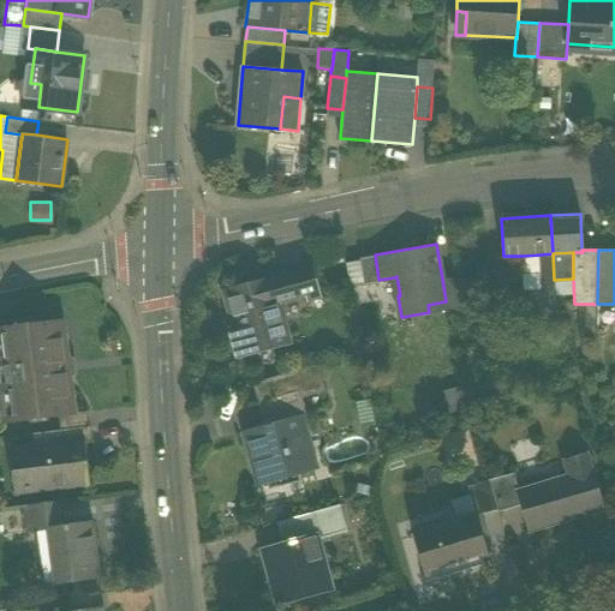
[(553,253),(541,255),(542,288),(542,291),(555,289),(554,280),(553,253)]
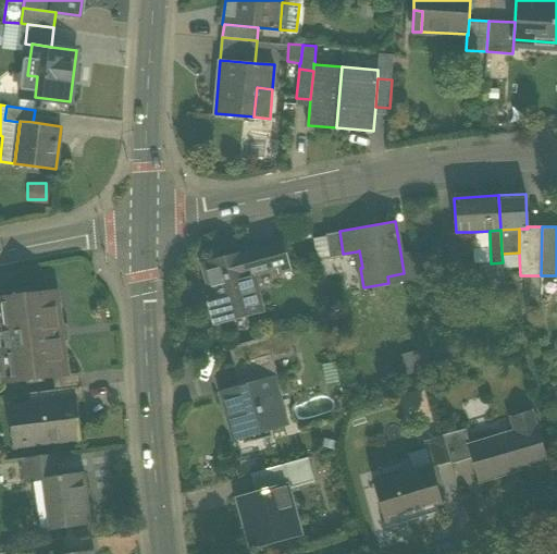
[(330,256),(343,254),(339,231),(326,233),(326,235),(330,255),(330,256)]
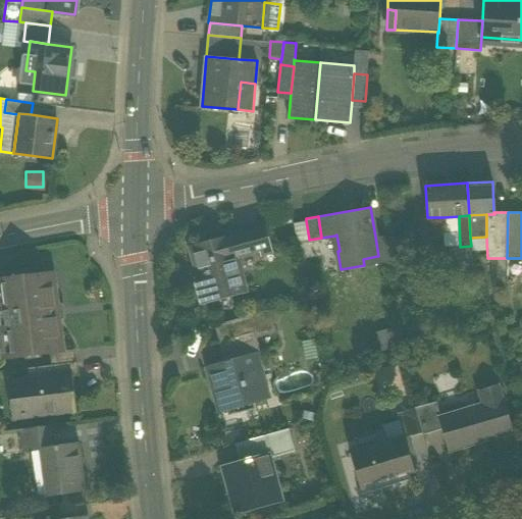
[(449,245),(460,245),(459,216),(442,217),(444,246),(449,246),(449,245)]
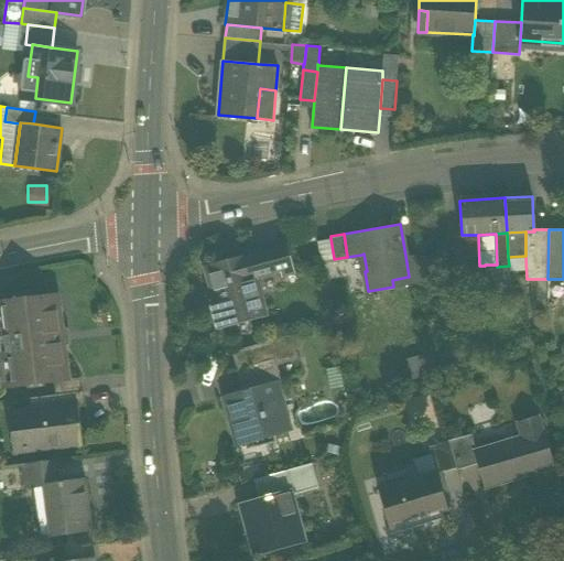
[(317,240),(321,260),(334,258),(331,238),(317,240)]
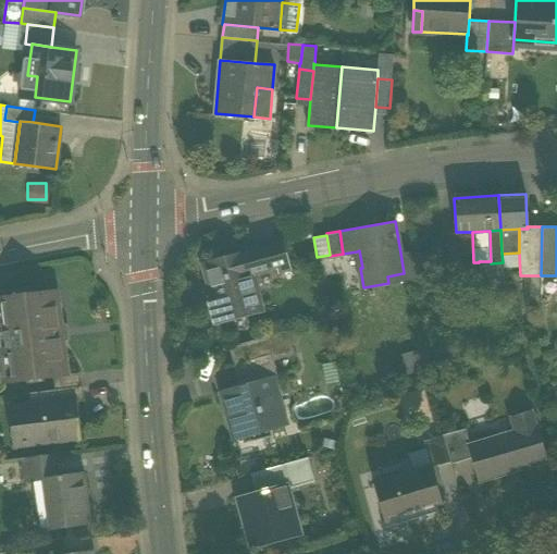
[(291,267),(284,242),(262,247),(268,268),(276,266),(277,271),(291,267)]
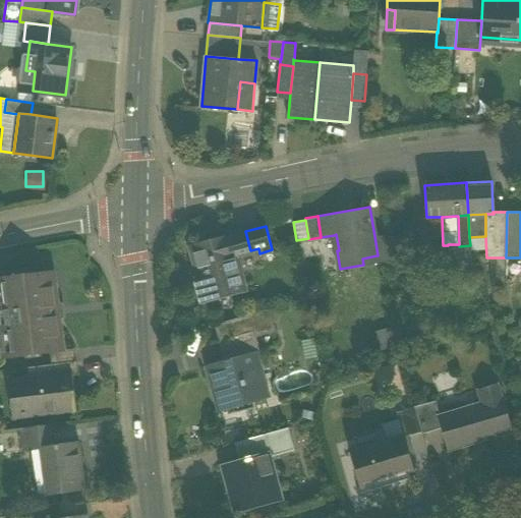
[(190,244),(206,301),(245,291),(235,254),(250,250),(245,231),(230,236),(229,234),(190,244)]
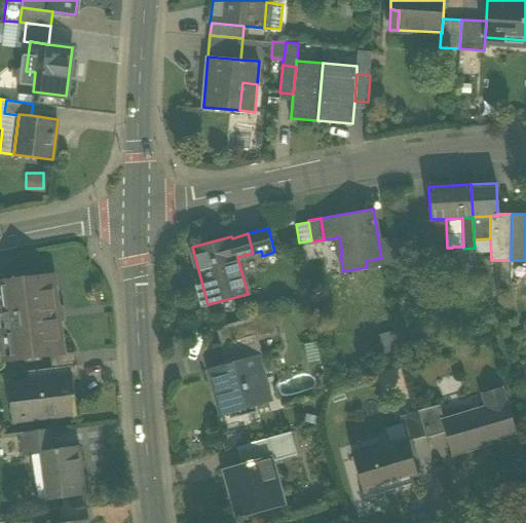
[(380,258),(381,264),(397,262),(392,236),(378,238),(381,258),(380,258)]
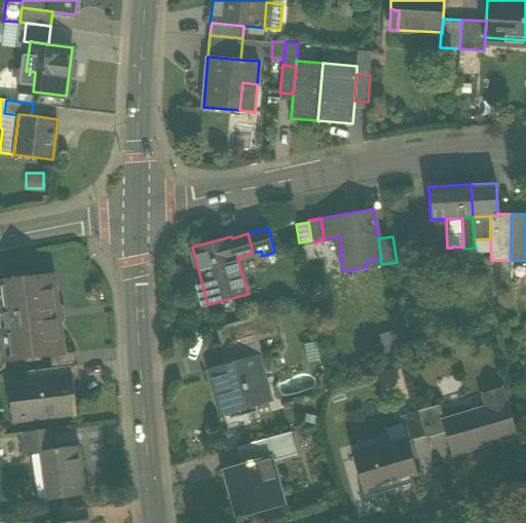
[(453,271),(476,272),(475,248),(463,249),(463,247),(452,247),(452,248),(453,271)]
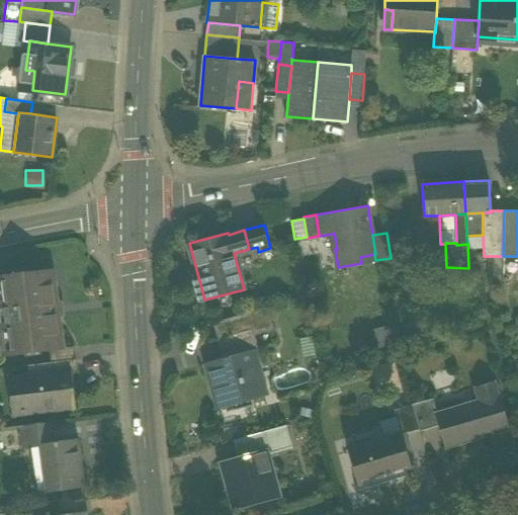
[(360,257),(361,263),(375,260),(374,254),(360,257)]
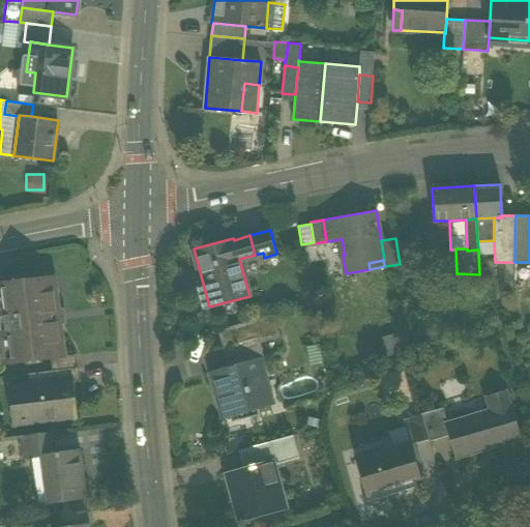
[(2,361),(2,362),(51,356),(63,355),(62,355),(53,275),(0,282),(0,325),(4,361),(2,361)]
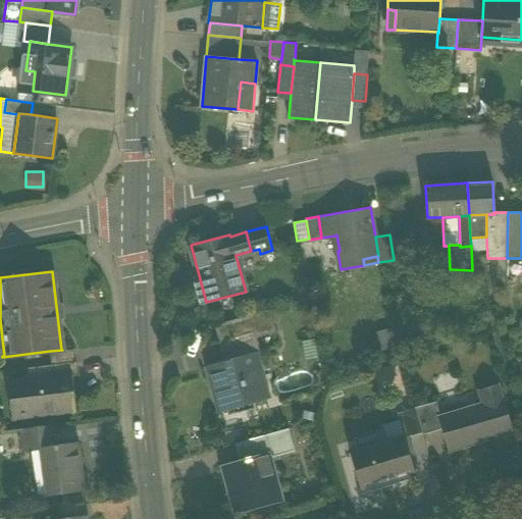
[(255,330),(256,335),(275,330),(270,309),(244,316),(248,332),(255,330)]
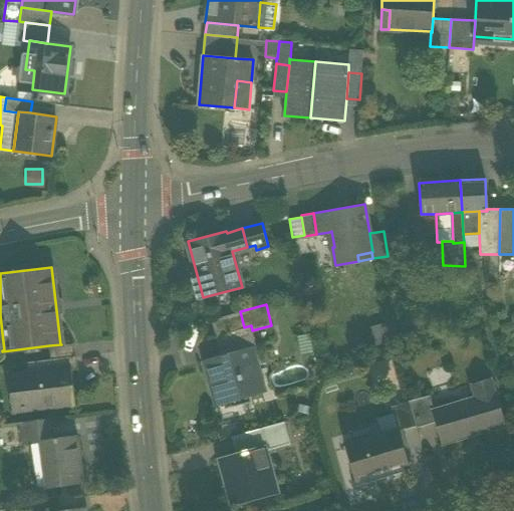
[(216,335),(219,334),(219,333),(244,327),(240,311),(211,319),(216,335)]
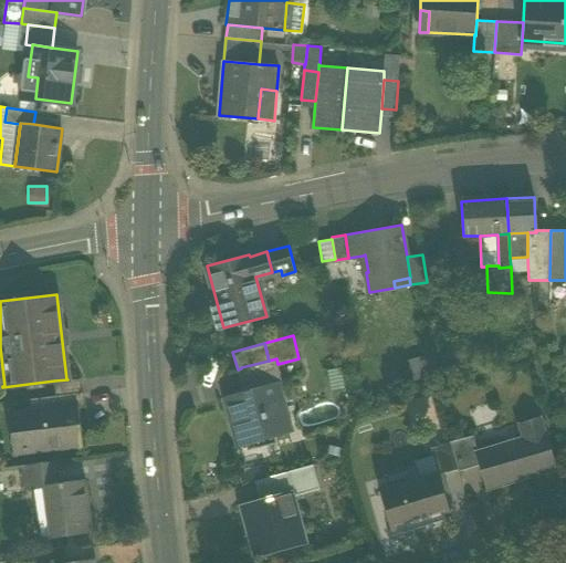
[(276,358),(269,361),(241,367),(241,368),(247,389),(282,379),(278,364),(276,358)]
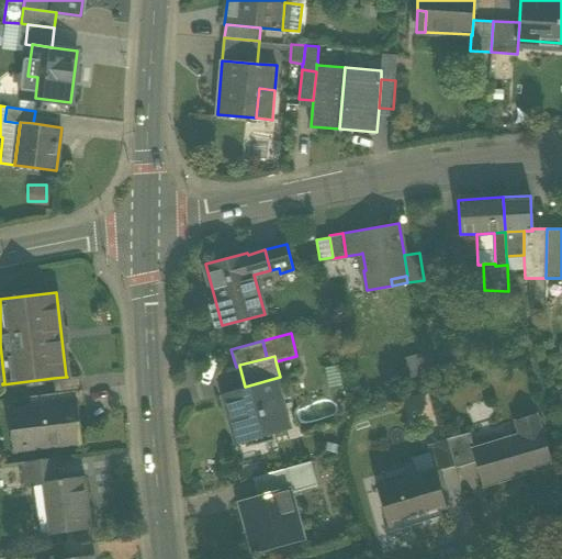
[(54,378),(55,391),(82,389),(80,375),(66,377),(67,377),(54,378)]
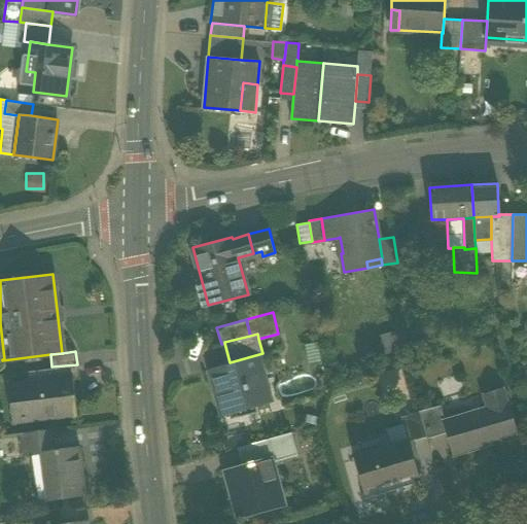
[(222,412),(222,415),(270,402),(259,362),(265,360),(262,353),(230,362),(210,369),(217,393),(215,393),(220,412),(222,412)]
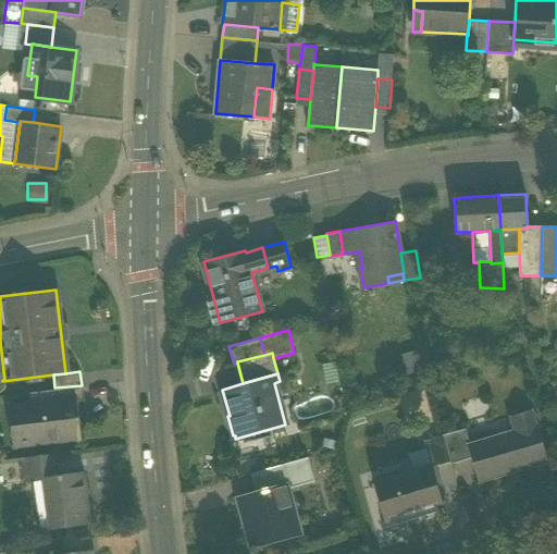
[(83,398),(82,385),(54,388),(29,391),(31,404),(75,398),(75,399),(83,398)]
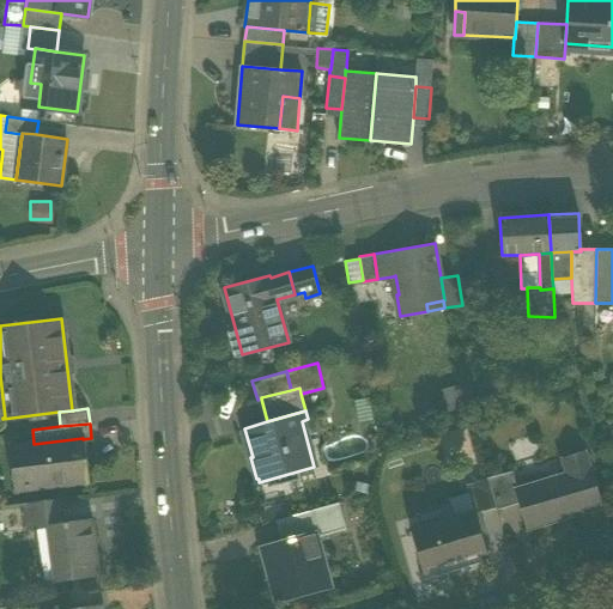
[(25,466),(28,486),(49,483),(49,485),(89,480),(86,462),(82,462),(79,440),(84,440),(83,439),(83,438),(34,444),(17,446),(19,466),(25,466)]
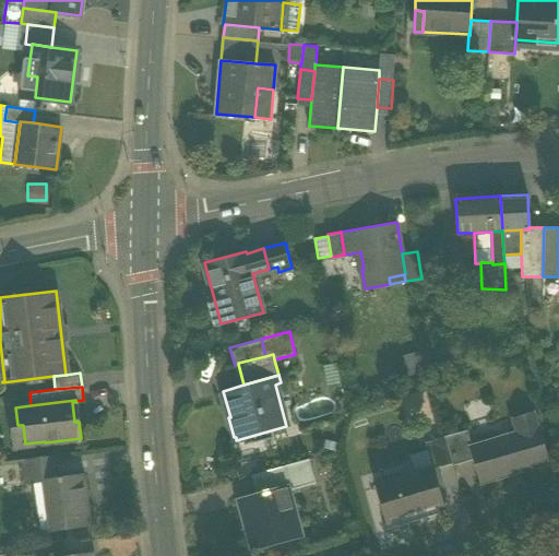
[(13,445),(25,444),(23,425),(18,425),(15,407),(9,409),(13,445)]
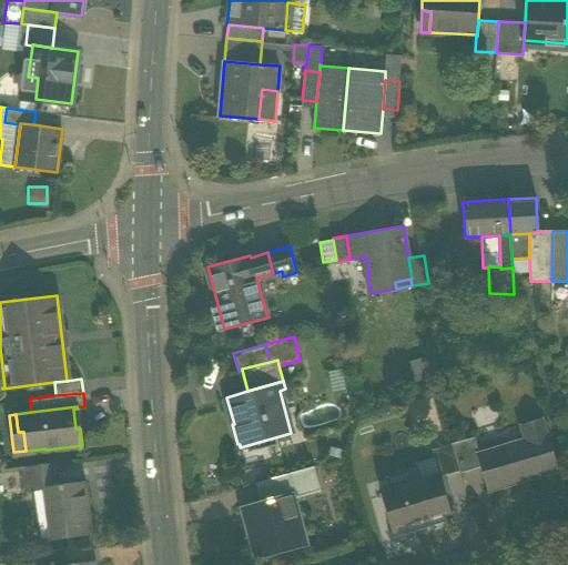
[(480,465),(488,490),(543,474),(541,470),(557,465),(543,416),(519,424),(524,437),(479,451),(477,452),(480,465)]
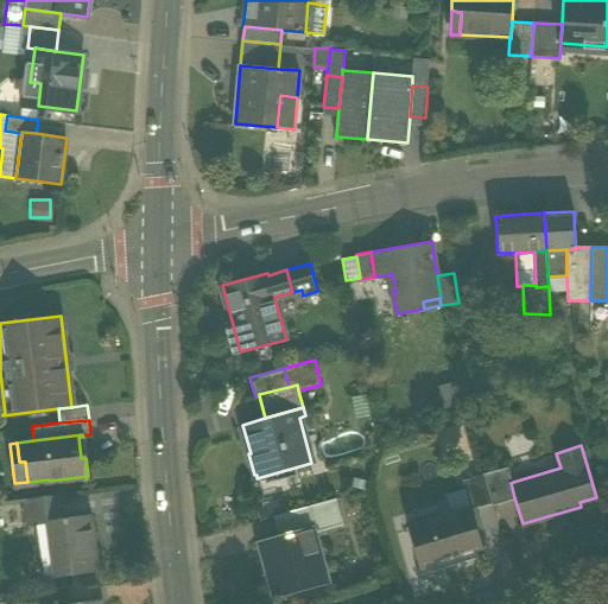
[(508,466),(483,474),(492,502),(492,503),(514,497),(511,483),(513,482),(508,466)]
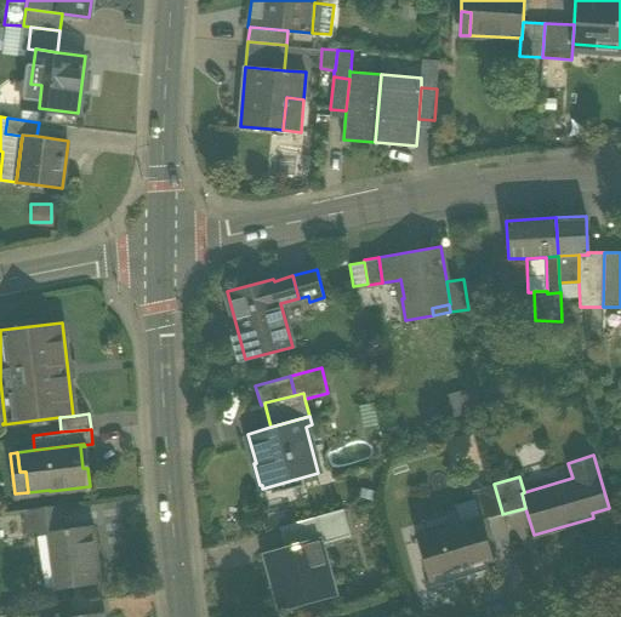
[(482,519),(502,513),(494,484),(472,490),(480,518),(482,519)]
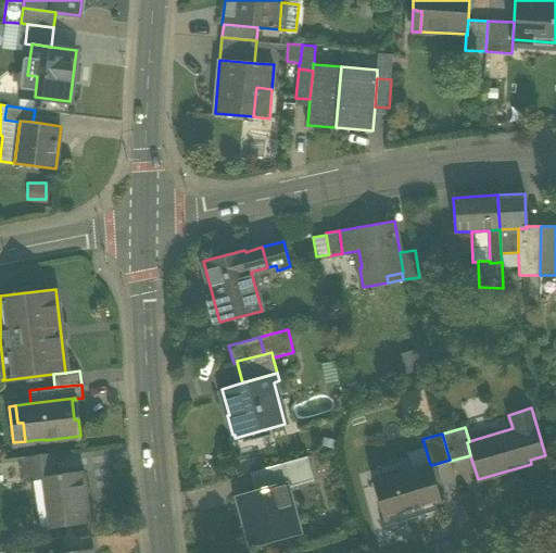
[(22,456),(25,480),(33,479),(42,478),(42,476),(59,474),(57,452),(22,456)]
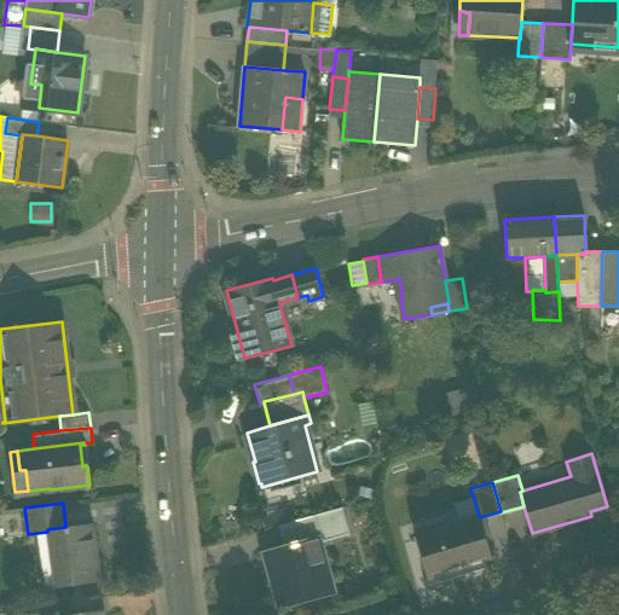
[(342,506),(314,515),(320,535),(322,540),(350,533),(342,506)]
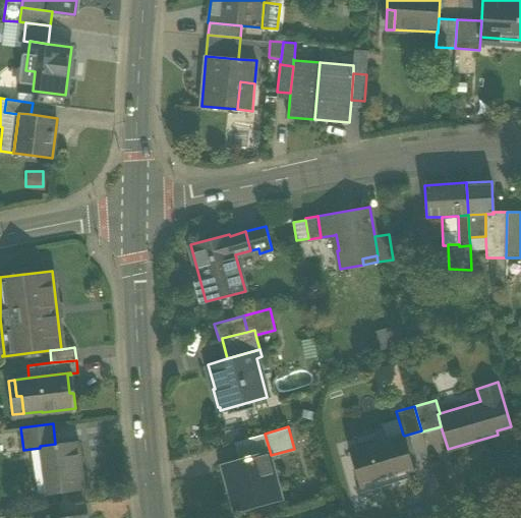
[(497,430),(498,435),(512,430),(511,426),(497,430)]
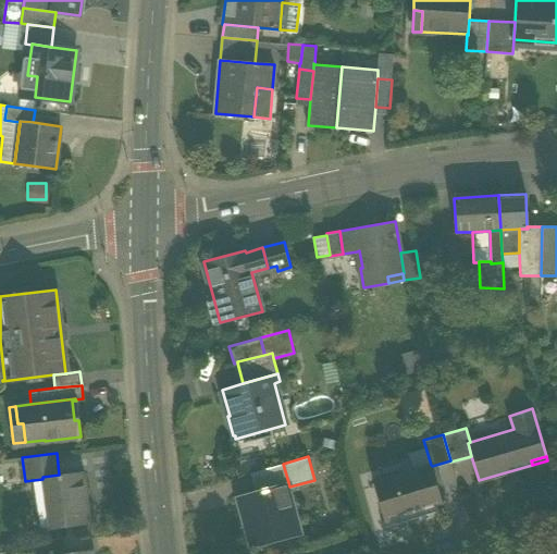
[(268,489),(288,482),(283,464),(258,470),(262,488),(267,487),(268,489)]
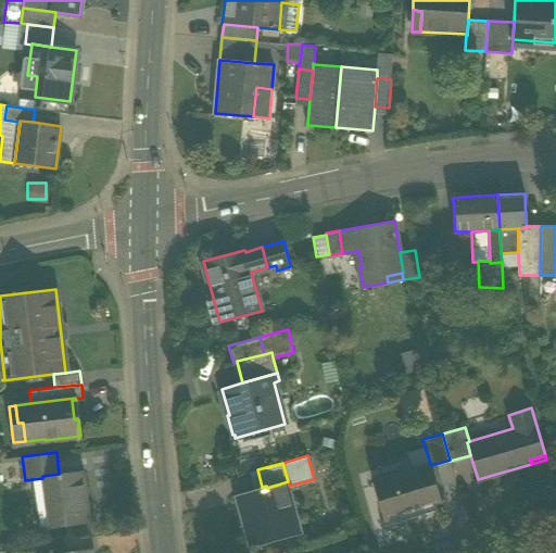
[(373,481),(384,520),(442,503),(431,465),(430,464),(373,481)]
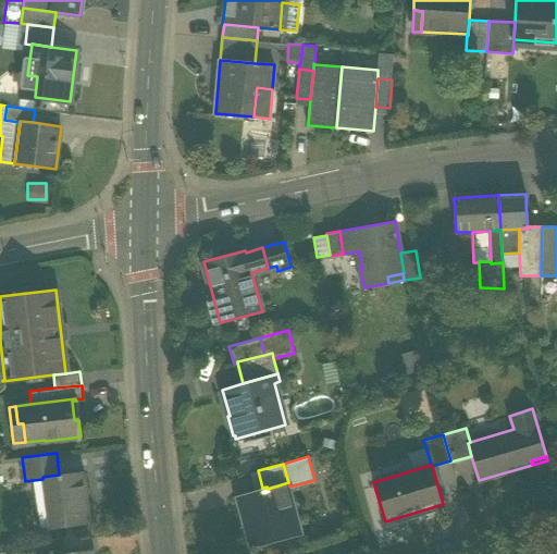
[(37,509),(40,530),(91,522),(84,471),(59,475),(42,477),(42,479),(47,508),(37,509)]
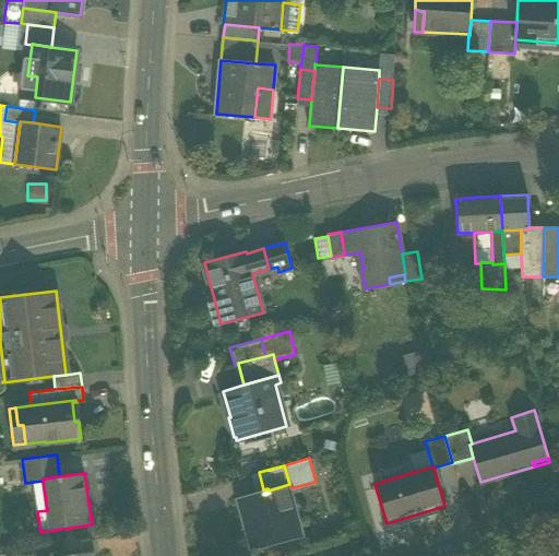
[(47,510),(43,481),(33,482),(37,511),(47,510)]
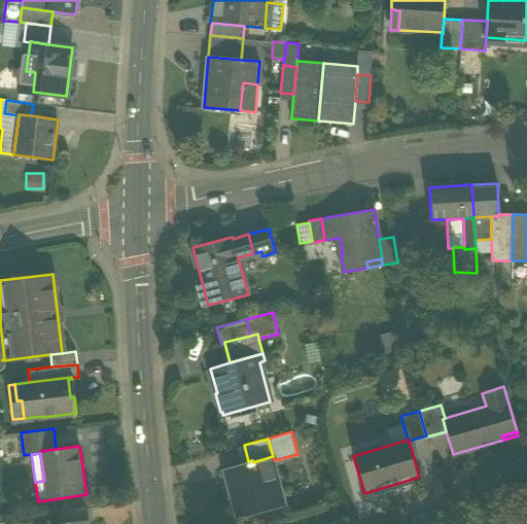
[(222,469),(237,519),(256,514),(253,501),(283,493),(274,460),(273,456),(253,462),(252,460),(248,461),(248,462),(222,469)]
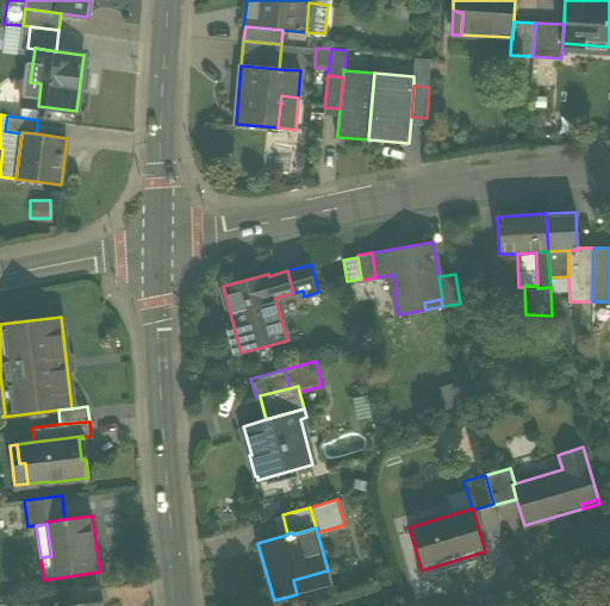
[(293,580),(297,594),(331,583),(328,570),(293,580)]
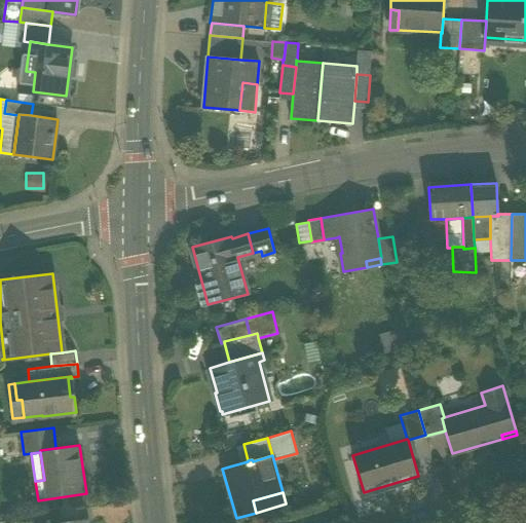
[(62,511),(64,522),(85,519),(86,520),(91,520),(89,506),(62,511)]
